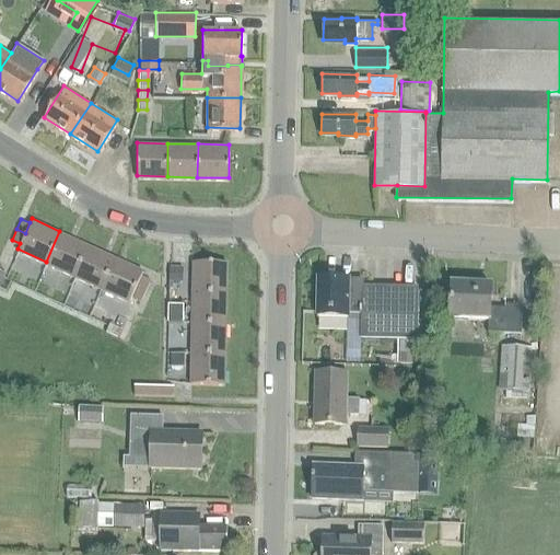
[(73,274),(86,244),(78,239),(61,232),(59,231),(46,262),(47,262),(73,274)]
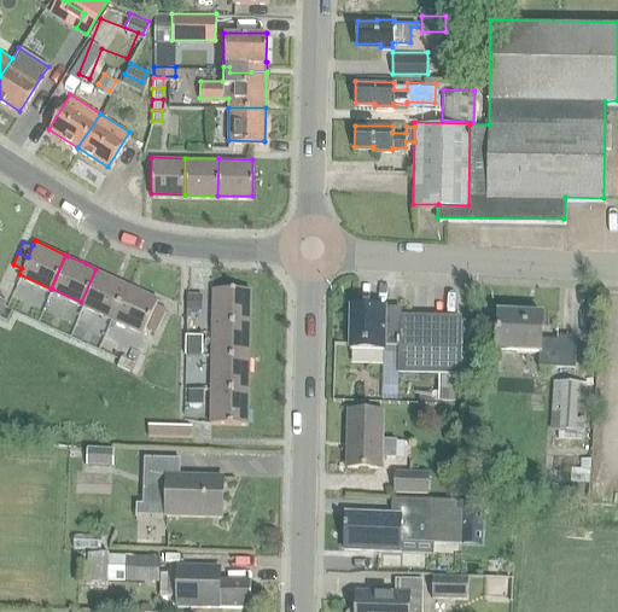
[(95,269),(81,302),(111,316),(127,283),(95,269)]
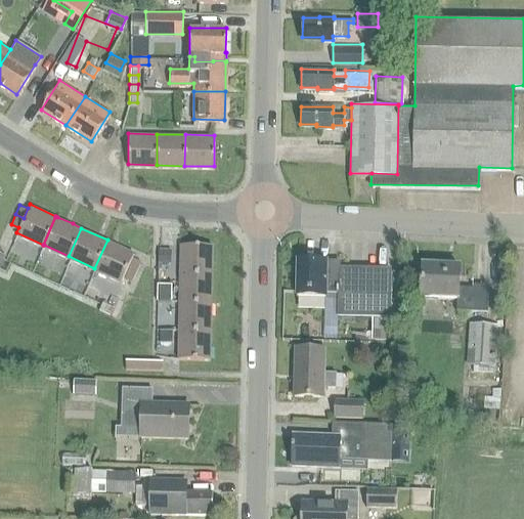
[(127,265),(132,255),(133,252),(107,240),(94,268),(121,279),(123,274),(131,278),(135,268),(127,265)]
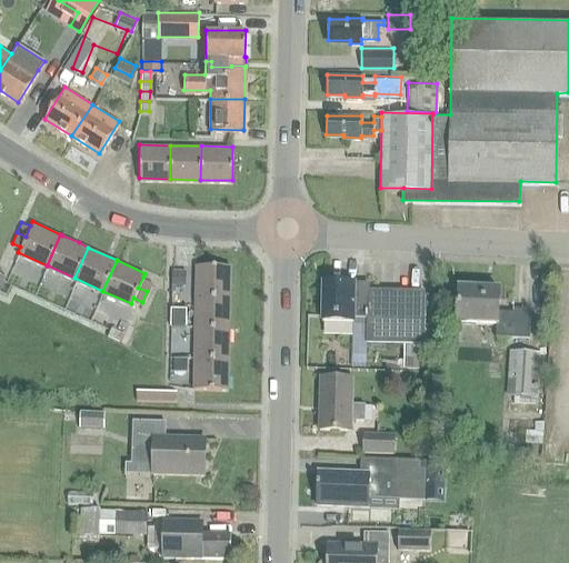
[(230,263),(196,263),(196,294),(229,294),(230,263)]
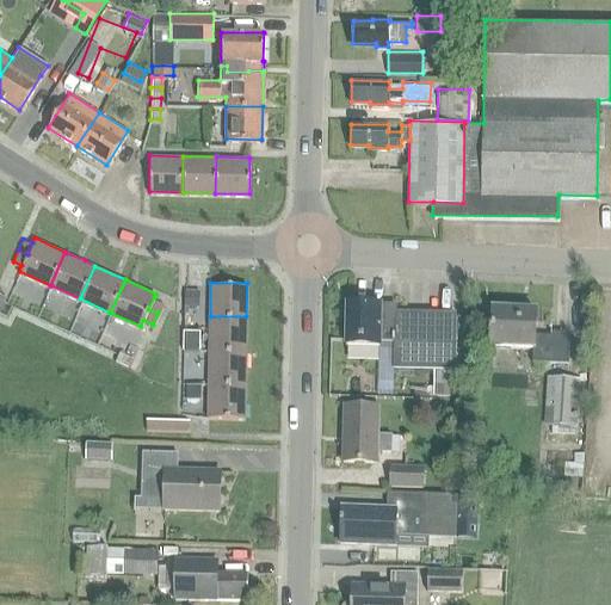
[(185,289),(185,302),(198,302),(198,289),(185,289)]
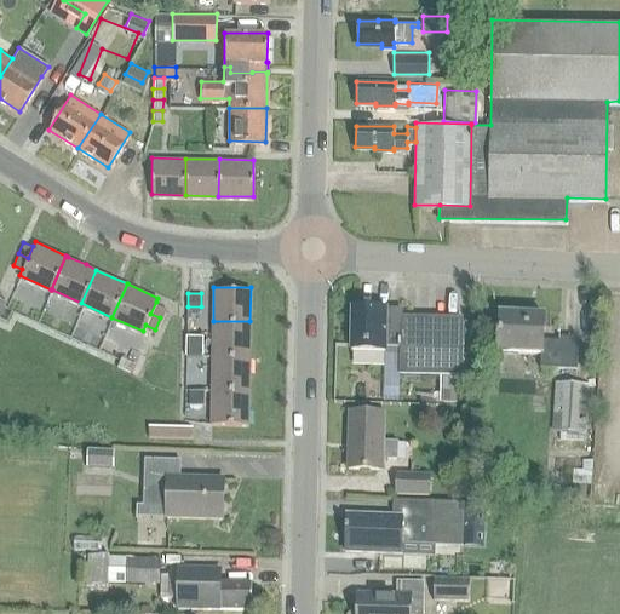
[(150,314),(160,317),(165,307),(156,302),(150,314)]
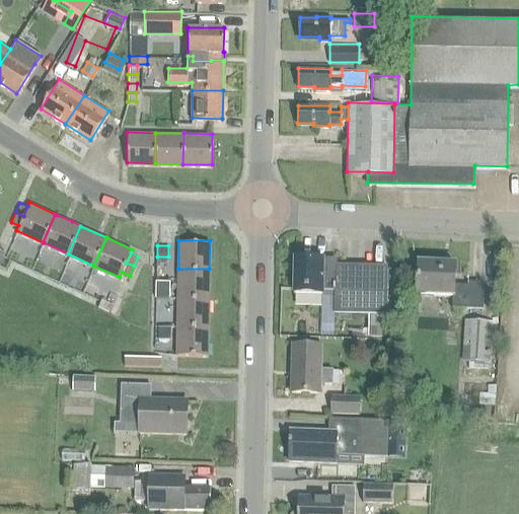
[(294,255),(293,291),(322,291),(322,287),(334,287),(334,310),(386,311),(387,269),(336,268),(336,257),(294,255)]
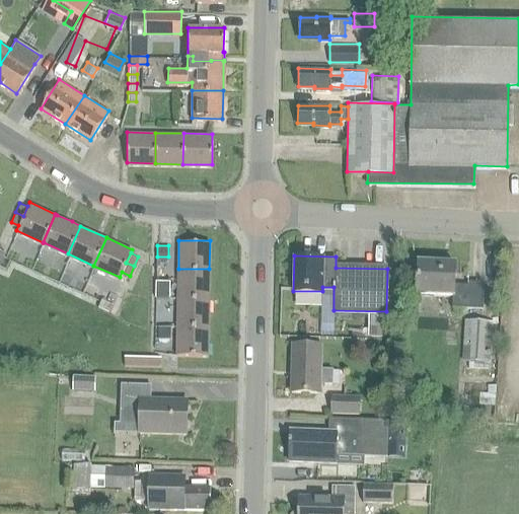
[(452,305),(482,306),(483,281),(467,280),(467,283),(453,283),(454,262),(418,261),(417,291),(452,293),(452,305)]
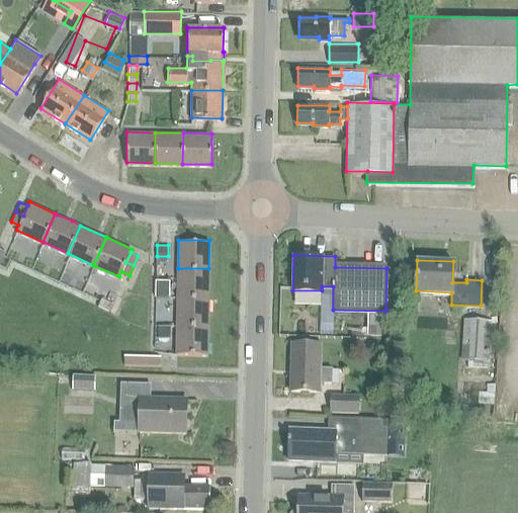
[(208,268),(178,268),(177,295),(208,296),(208,268)]
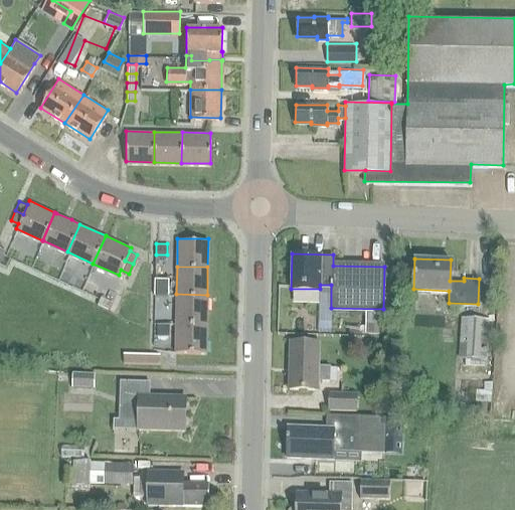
[(168,293),(168,285),(154,285),(154,293),(168,293)]
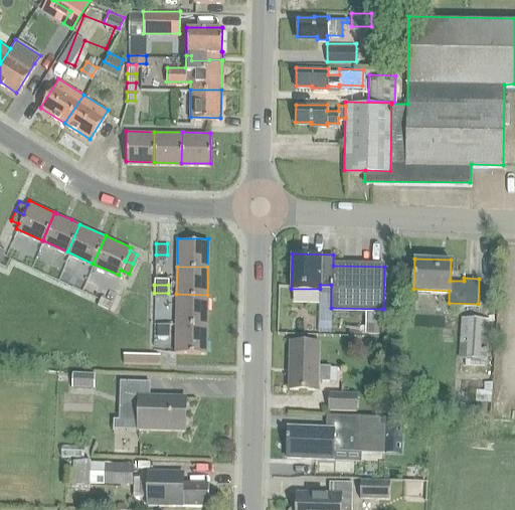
[(207,295),(176,294),(175,322),(206,323),(207,295)]
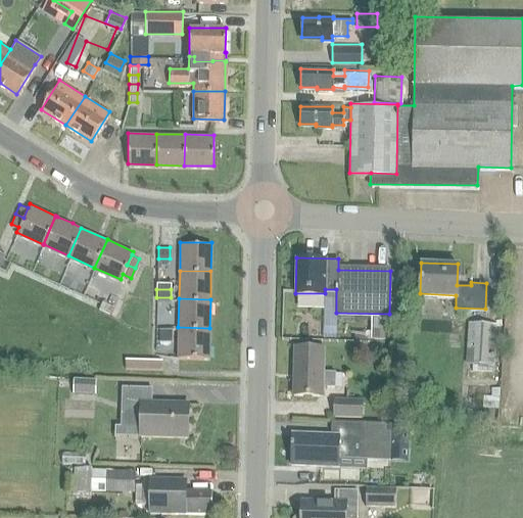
[(109,312),(113,304),(102,299),(98,308),(109,312)]
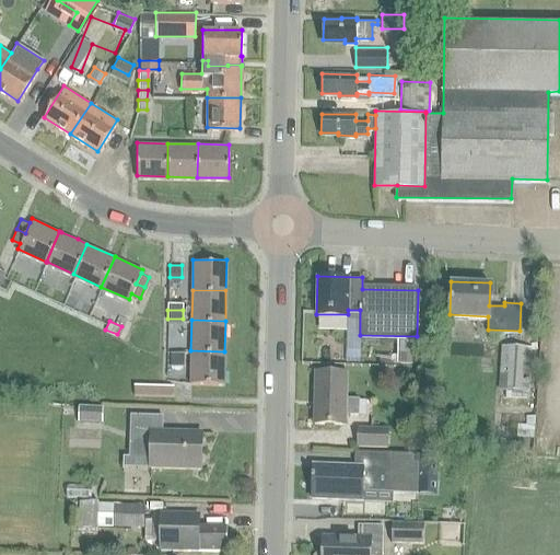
[(498,386),(528,389),(532,345),(501,343),(498,386)]
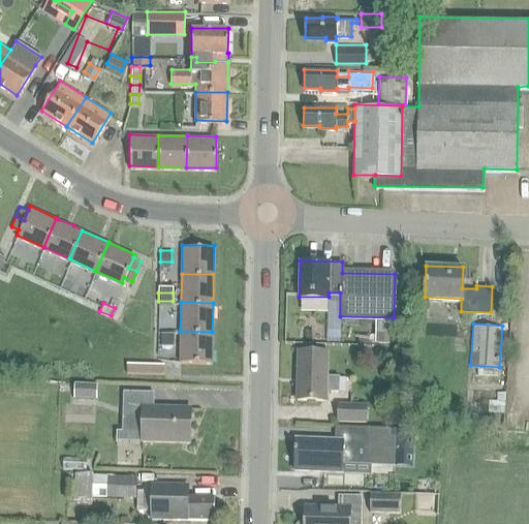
[(399,342),(400,329),(379,328),(378,342),(399,342)]
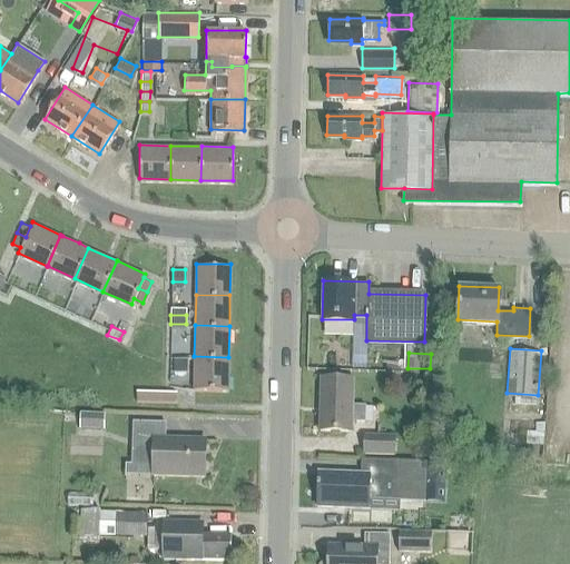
[(228,357),(194,356),(194,387),(227,388),(228,357)]
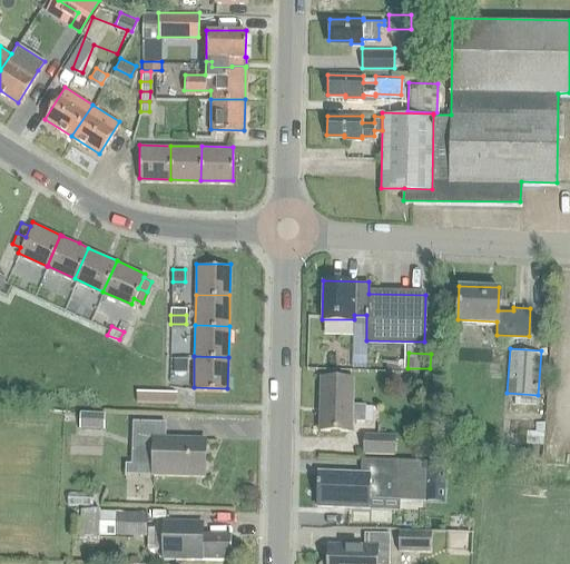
[(321,375),(320,427),(351,428),(351,417),(364,418),(364,403),(351,402),(352,376),(321,375)]
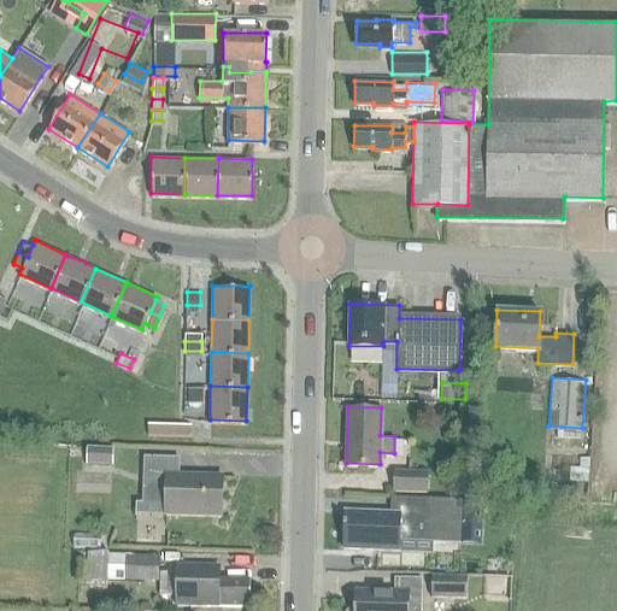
[(158,421),(147,421),(147,432),(158,432),(158,421)]
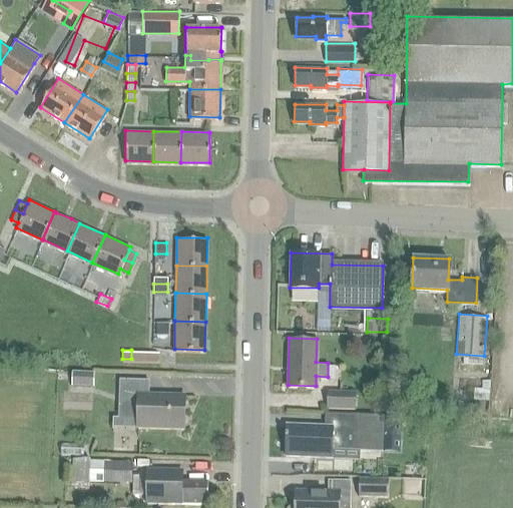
[(139,359),(140,351),(131,350),(131,359),(139,359)]
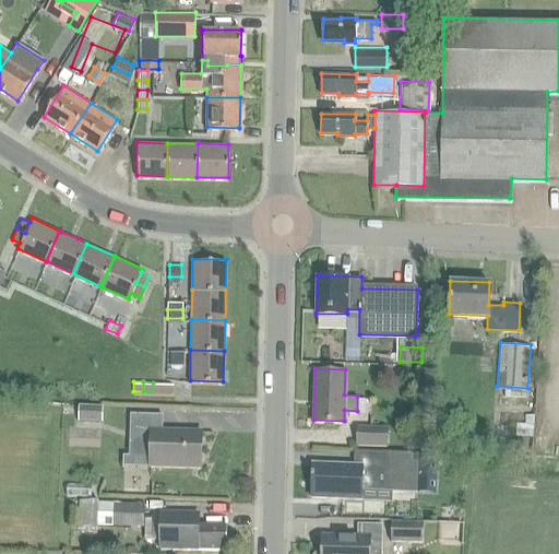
[(162,392),(162,382),(153,382),(152,391),(162,392)]
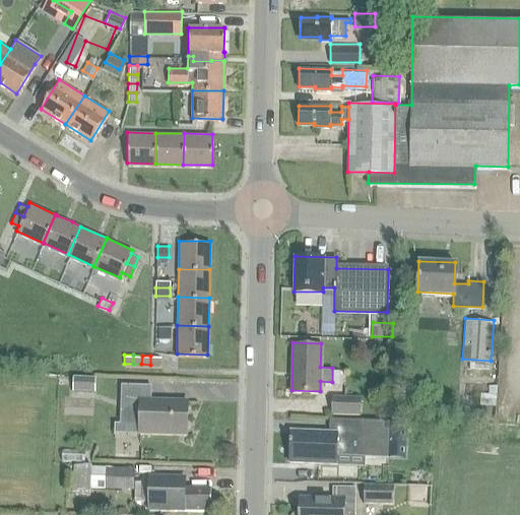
[(159,356),(150,356),(150,365),(159,365),(159,356)]
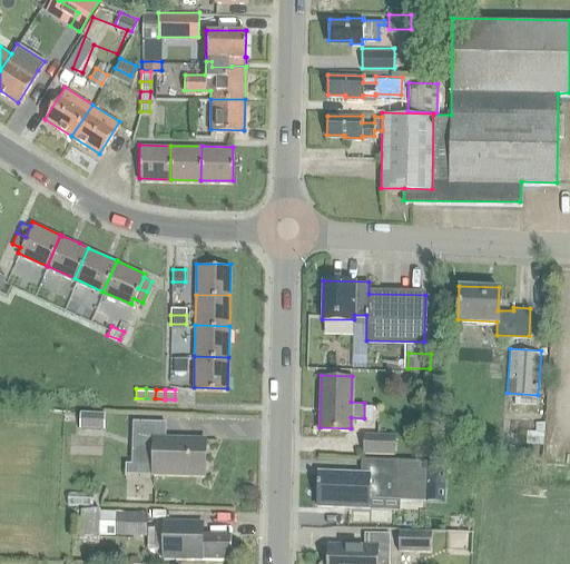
[(79,425),(104,426),(104,411),(79,409),(79,425)]
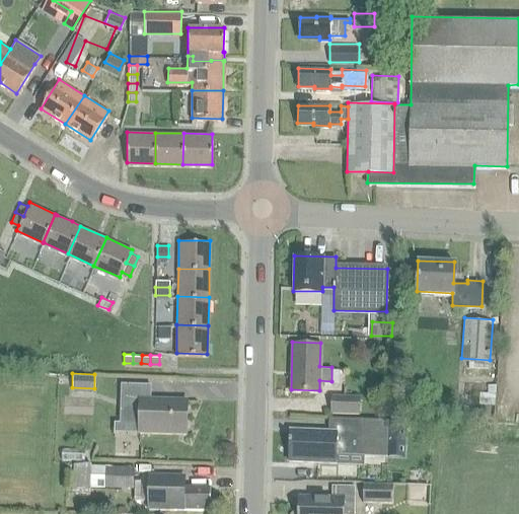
[(139,430),(186,431),(187,397),(150,396),(150,382),(121,381),(120,421),(139,421),(139,430)]
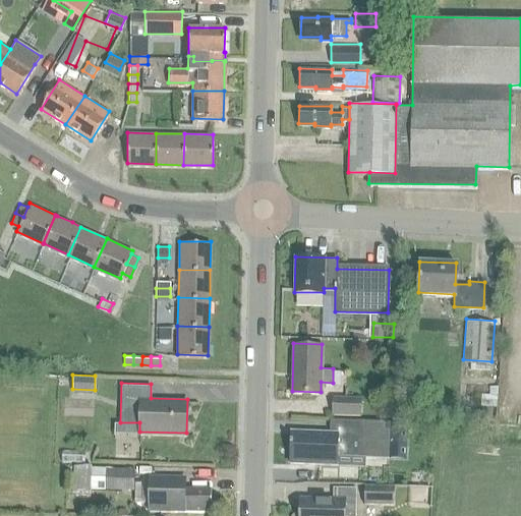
[(331,414),(360,415),(361,394),(332,393),(331,414)]
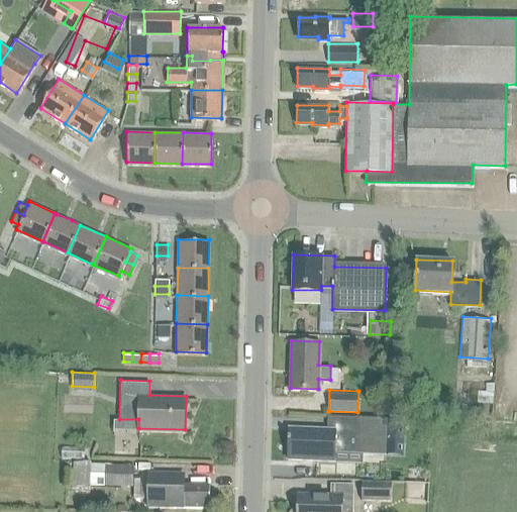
[(472,406),(472,418),(485,419),(485,406),(472,406)]
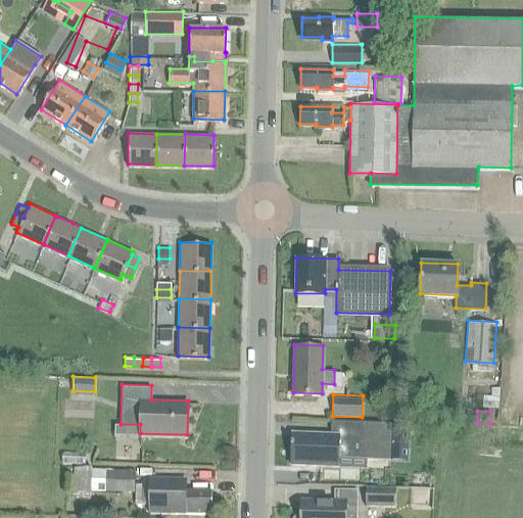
[(291,431),(290,462),(337,464),(338,452),(389,454),(390,422),(331,420),(331,433),(291,431)]
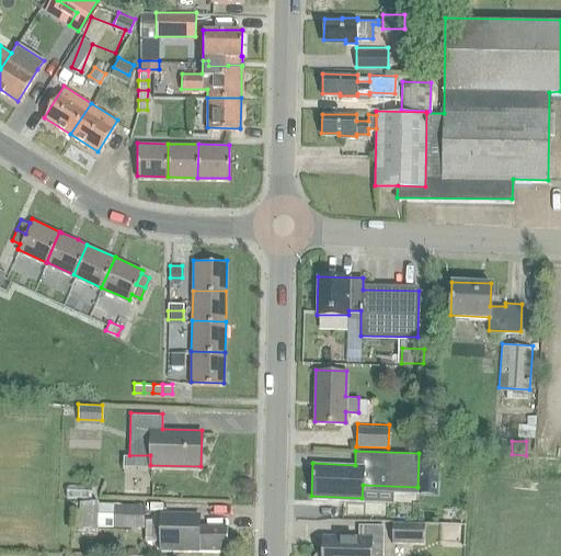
[(420,454),(419,475),(437,476),(437,454),(420,454)]
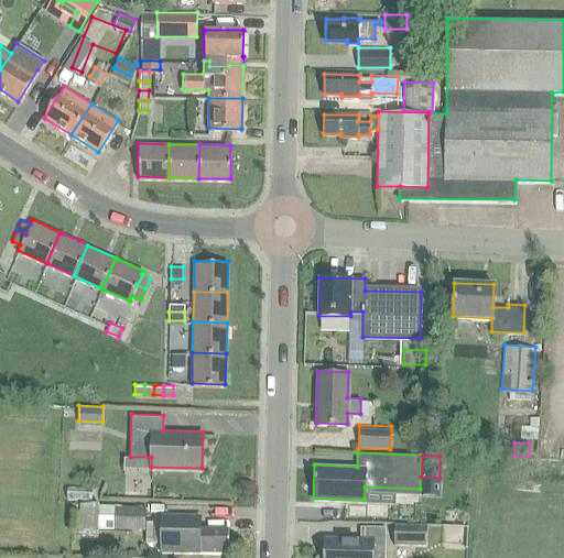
[(97,526),(144,527),(144,503),(114,503),(98,502),(97,526)]
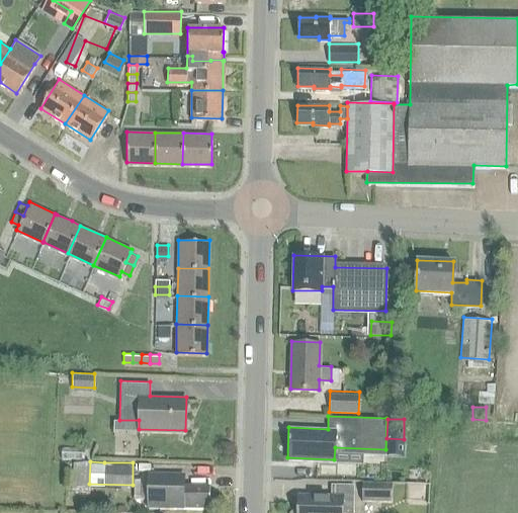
[(172,506),(208,506),(209,485),(183,484),(183,473),(149,473),(148,506),(172,506)]
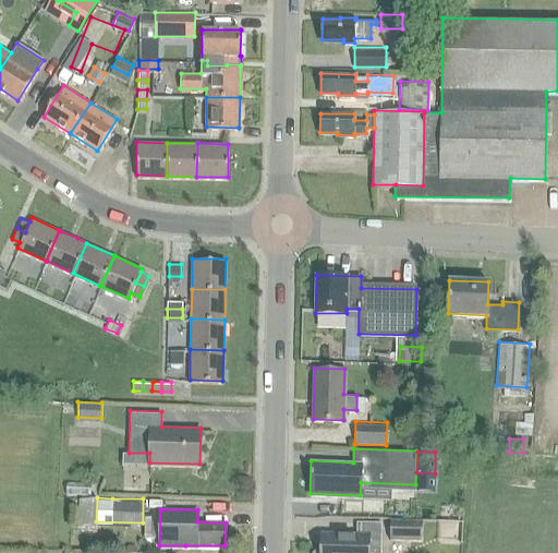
[(419,538),(417,551),(435,551),(435,530),(421,530),(421,523),(421,517),(389,517),(389,538),(419,538)]
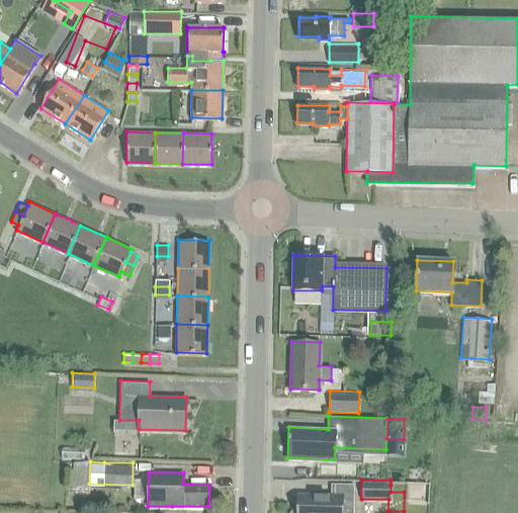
[(410,512),(425,512),(426,482),(411,482),(410,512)]
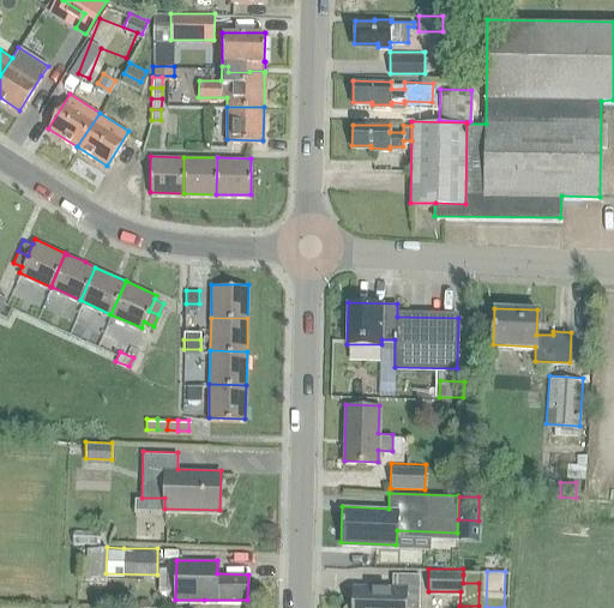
[(343,605),(342,607),(404,607),(419,607),(419,603),(419,572),(395,572),(393,587),(354,585),(353,601),(348,601),(343,605)]
